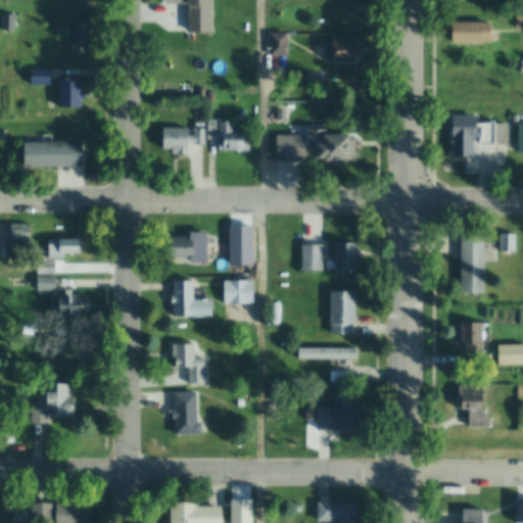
[(201,5),(201,10),(193,10),(193,5),(185,5),(185,1),(164,1),(164,0),(205,0),(205,5),(201,5)]
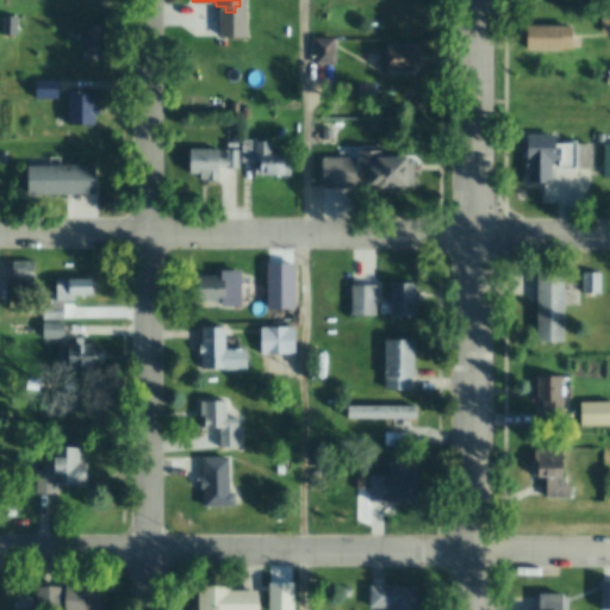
[(2,16),(19,16),(19,33),(2,33),(2,16)]
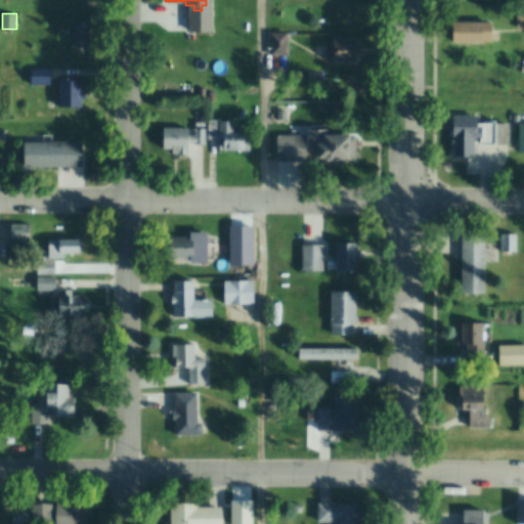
[(72,23),(85,23),(85,51),(72,51),(72,35),(67,35),(67,29),(72,29),(72,23)]
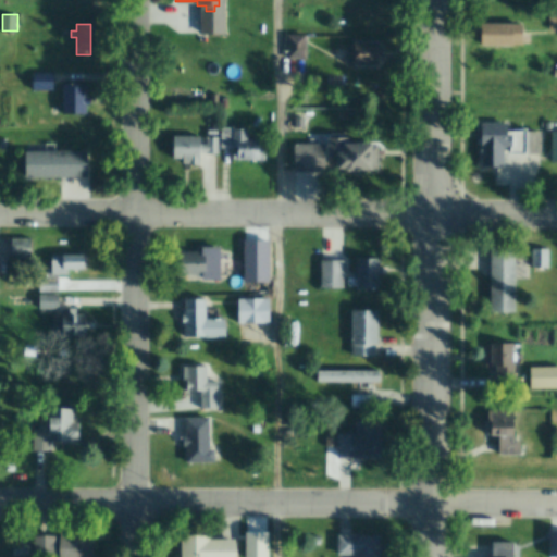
[(486,25),(527,25),(527,46),(518,46),(518,48),(486,48),(486,25)]
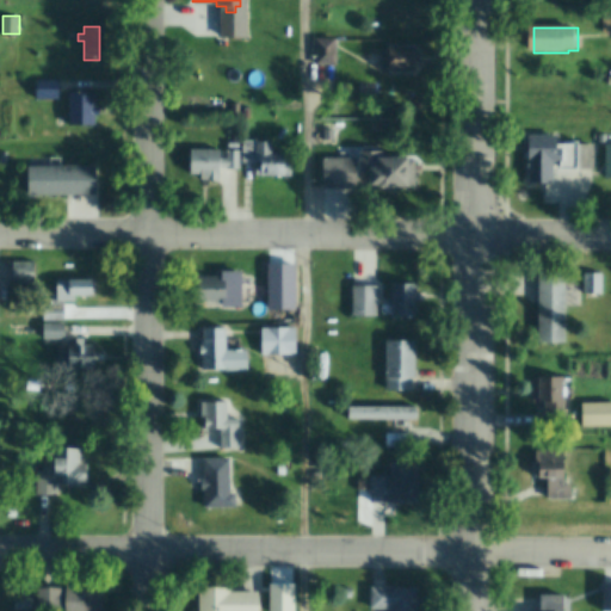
[(338,39),(338,65),(318,65),(318,39),(338,39)]
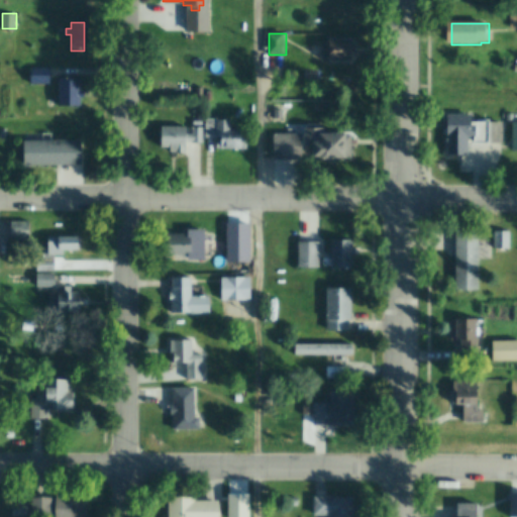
[(333,57),(326,57),(326,48),(333,48),(333,40),(356,40),(356,62),(333,62),(333,57)]
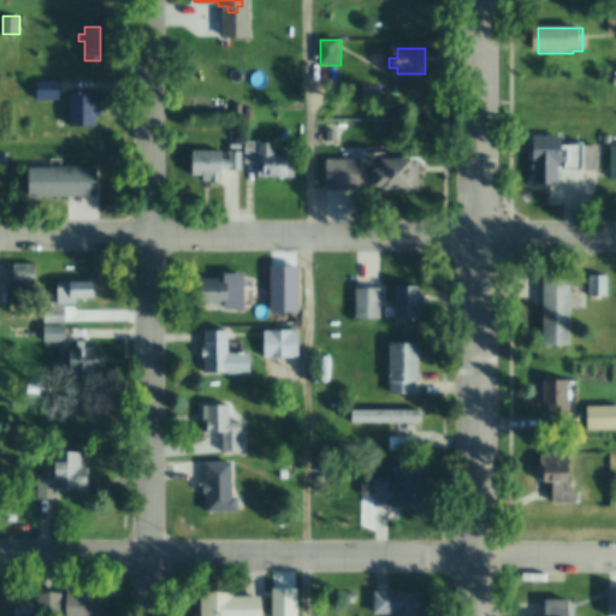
[(39,80),(60,80),(60,100),(39,100),(39,80)]
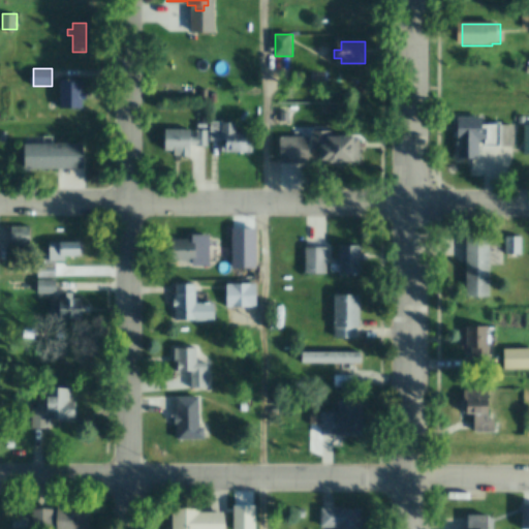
[(60,80),(82,80),(82,94),(86,94),(86,99),(82,99),(82,107),(60,107),(60,80)]
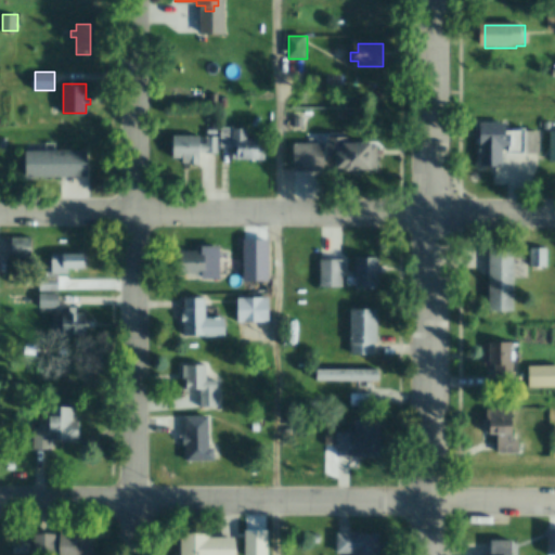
[(483,165),(483,146),(482,146),(482,121),(511,121),(511,146),(506,146),(506,165),(483,165)]
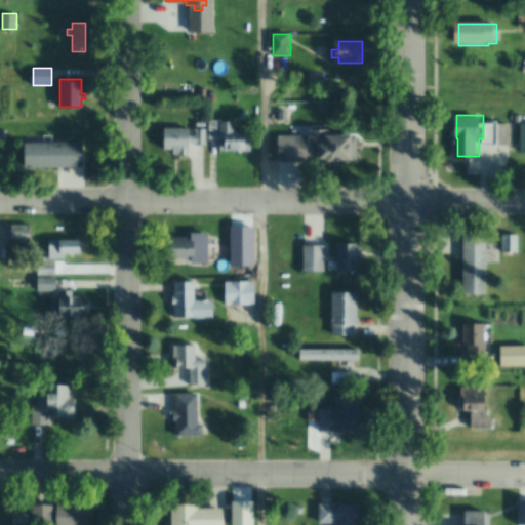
[(237,120),(237,129),(253,129),(253,150),(221,150),(221,143),(227,142),(227,137),(210,138),(209,120),(237,120)]
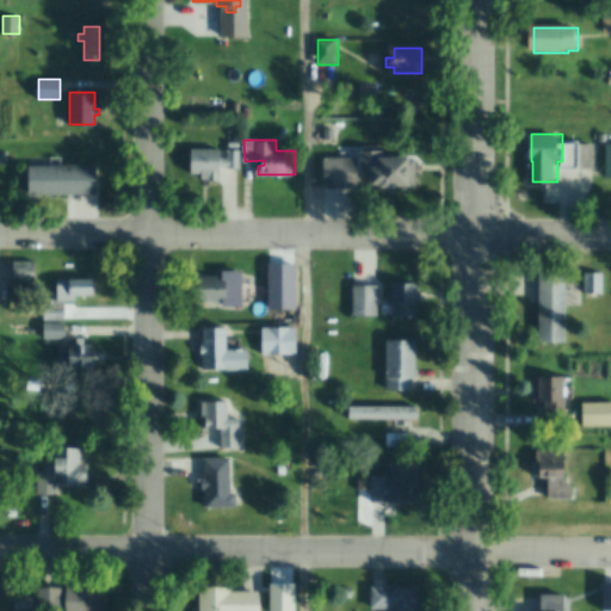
[(241,149),(241,167),(222,167),(222,179),(204,179),(204,176),(193,176),(193,149),(241,149)]
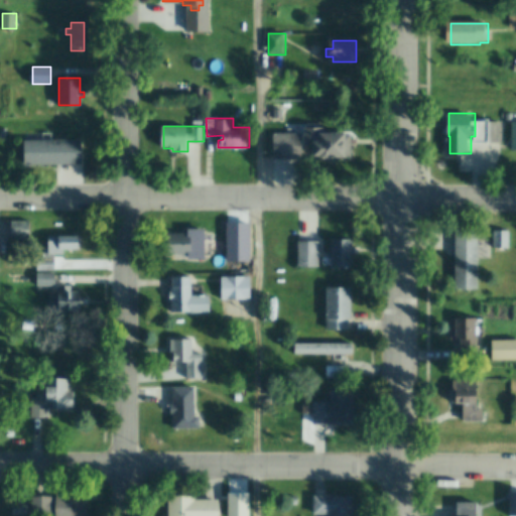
[(304,132),(304,159),(275,159),(275,132),(304,132)]
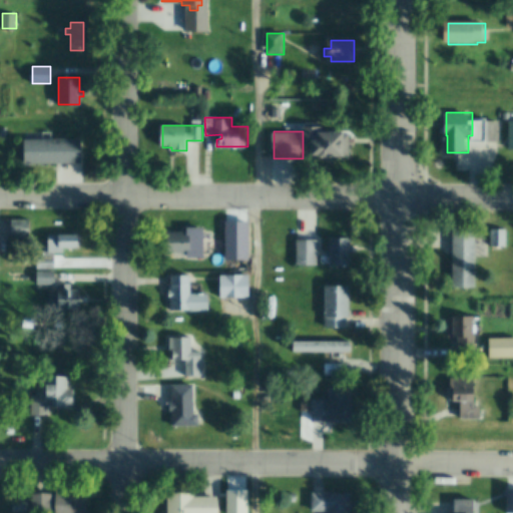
[(319,138),(326,138),(325,132),(352,132),(352,157),(326,157),(326,154),(320,154),(319,138)]
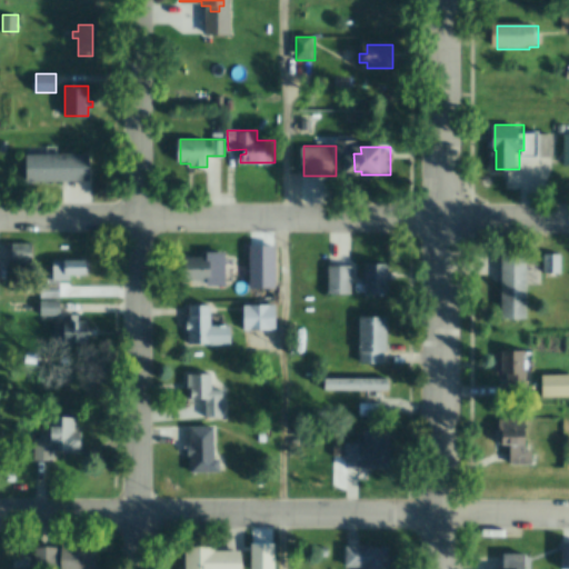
[(29,155),(92,155),(92,180),(29,180),(29,155)]
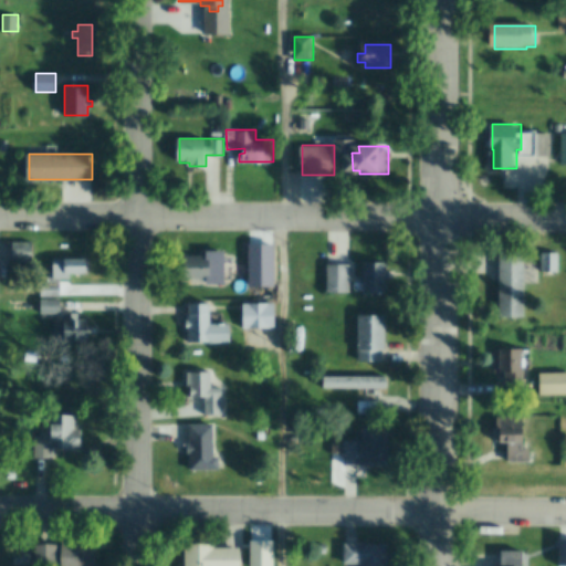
[(527,316),(503,316),(503,247),(527,247),(527,316)]
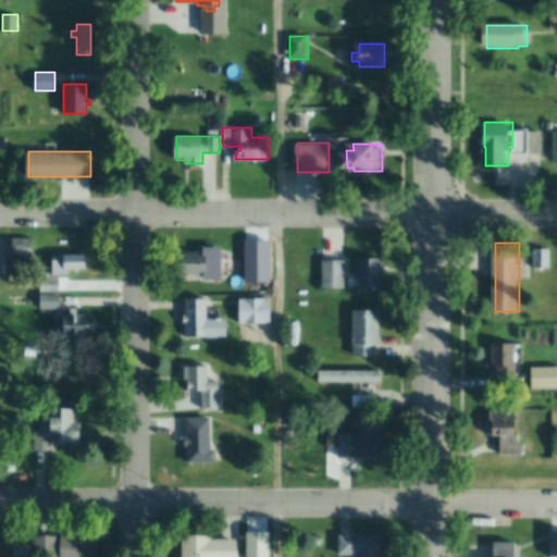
[(248,244),(269,244),(269,265),(248,265),(248,244)]
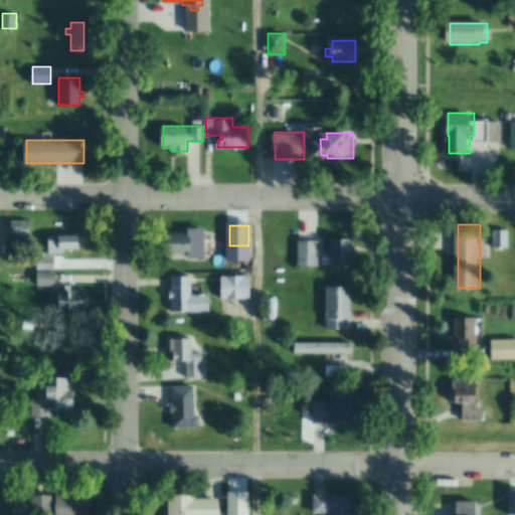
[(189,232),(189,227),(206,227),(206,260),(189,260),(189,252),(165,252),(165,232),(189,232)]
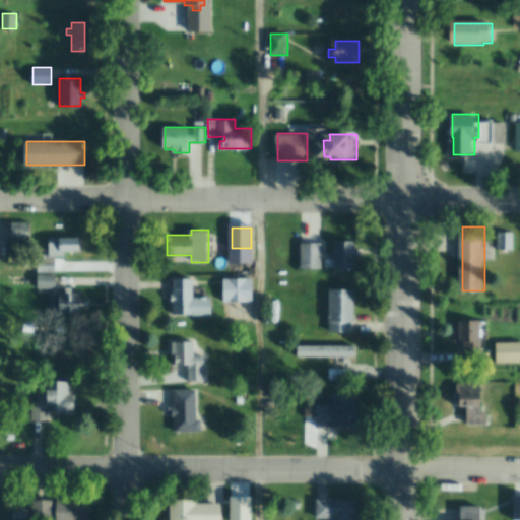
[(516,232),(516,249),(500,249),(500,232),(516,232)]
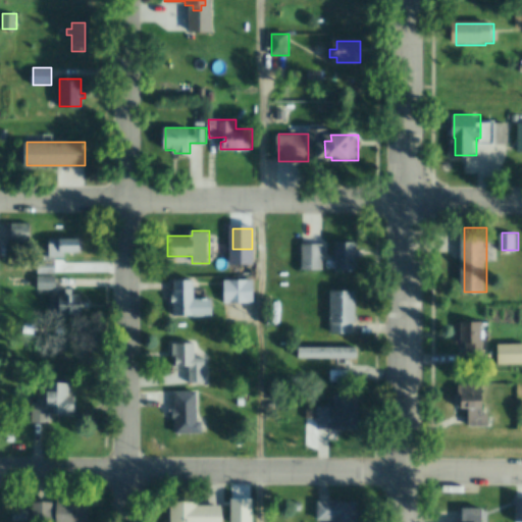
[(51,256),(51,239),(84,239),(84,252),(66,252),(66,257),(56,257),(56,274),(39,274),(39,256),(51,256)]
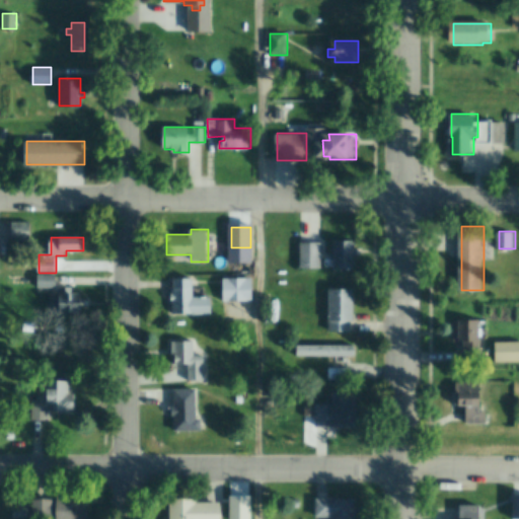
[(336,240),(357,240),(357,269),(336,269),(336,240)]
